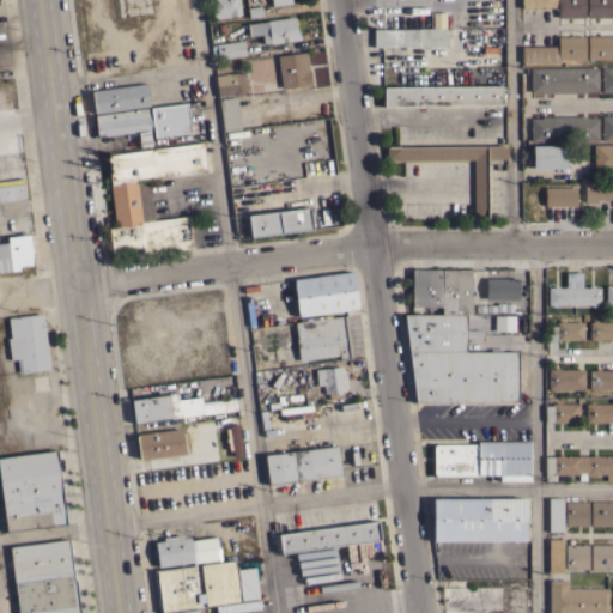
[(238,0),(241,14),(230,16),(230,17),(212,19),(210,0),(238,0)]
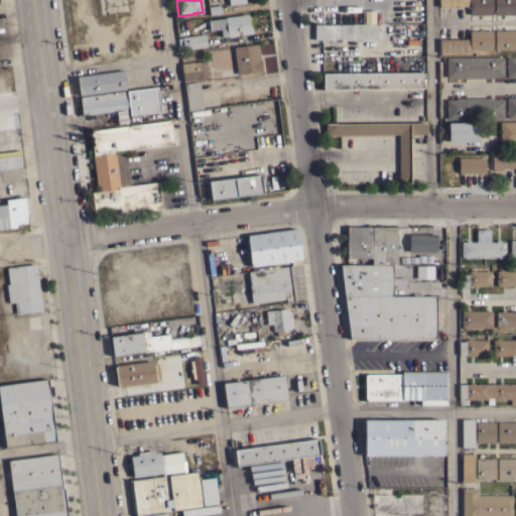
[(492,0),(492,14),(469,14),(469,6),(438,6),(437,0),(492,0)]
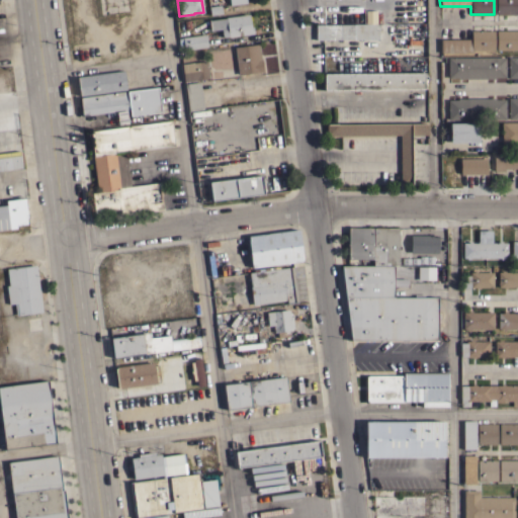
[(517,0),(517,14),(496,14),(496,0),(517,0)]
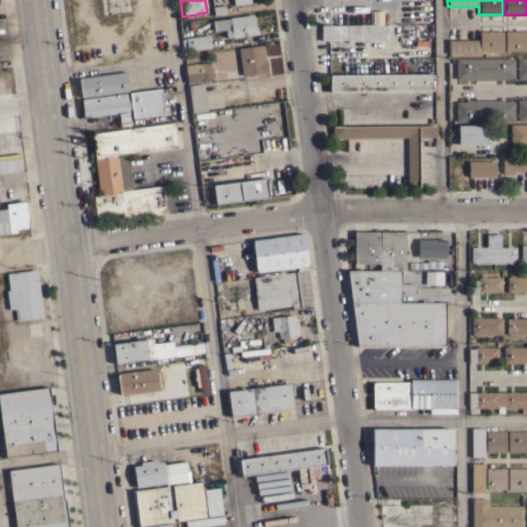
[(229,18),(229,16),(253,13),(254,26),(256,26),(257,34),(232,37),(231,36),(225,37),(223,37),(223,34),(225,34),(224,29),(213,31),(212,21),(229,18)]
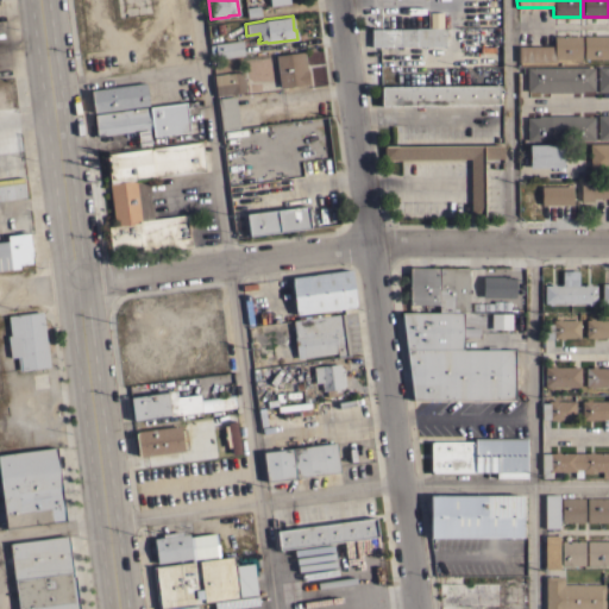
[(445,27),(445,35),(459,35),(459,50),(445,50),(445,45),(371,46),(370,27),(445,27)]
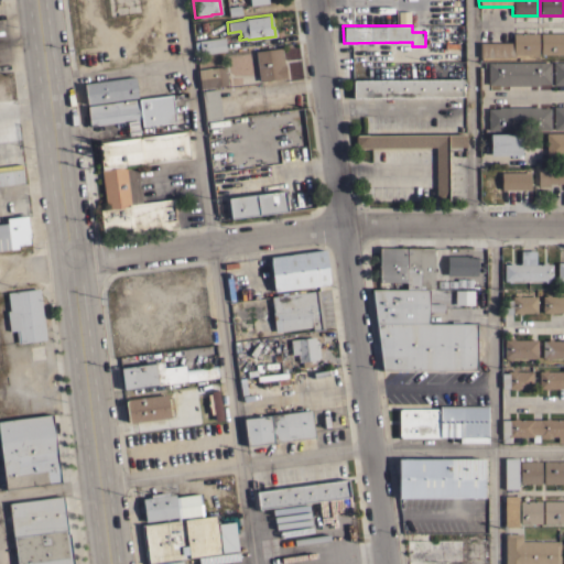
[(563,32),(563,54),(540,54),(540,33),(563,32)]
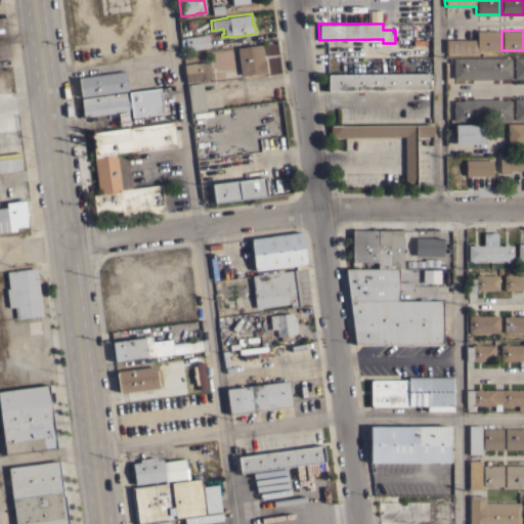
[(476,39),(476,31),(499,31),(499,50),(477,50),(477,53),(445,53),(445,39),(476,39)]
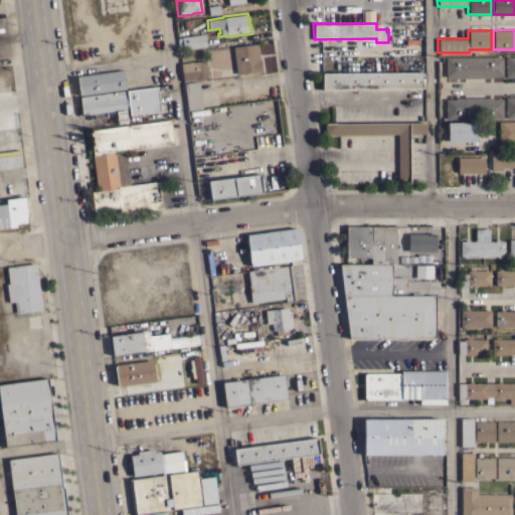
[(181,37),(181,36),(204,33),(206,46),(205,46),(205,48),(197,49),(197,47),(195,47),(195,49),(189,50),(188,48),(183,49),(183,48),(178,49),(176,38),(181,37)]
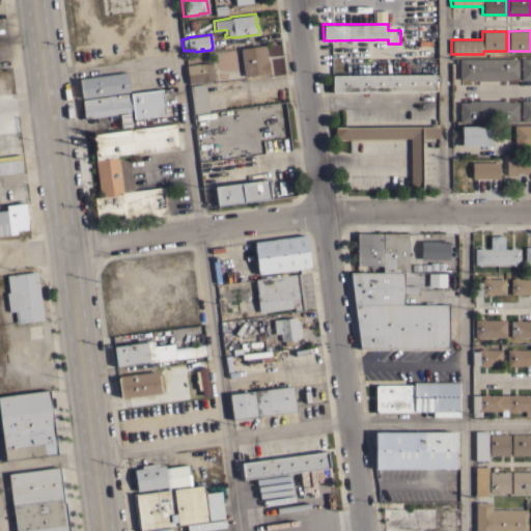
[(240,48),(264,45),(269,73),(243,76),(240,48)]
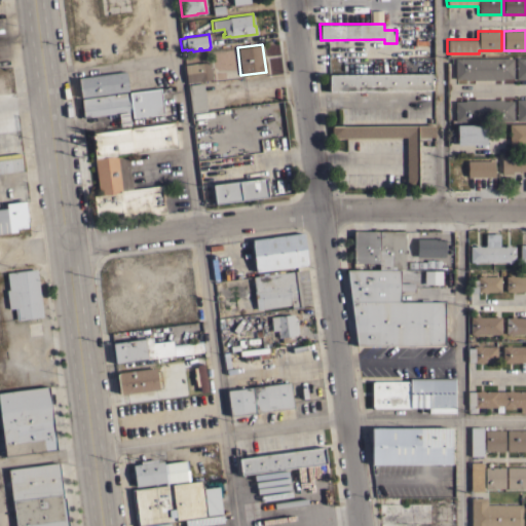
[(513,58),(513,78),(502,78),(502,79),(464,80),(464,79),(454,79),(454,59),(513,58)]
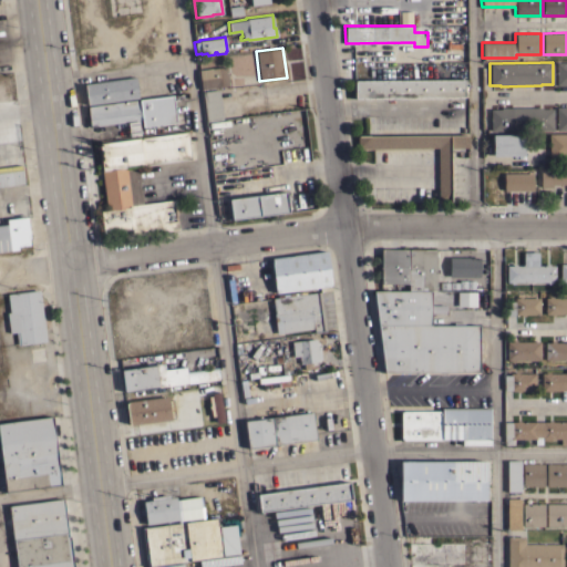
[(566,62),(566,85),(556,85),(555,62),(566,62)]
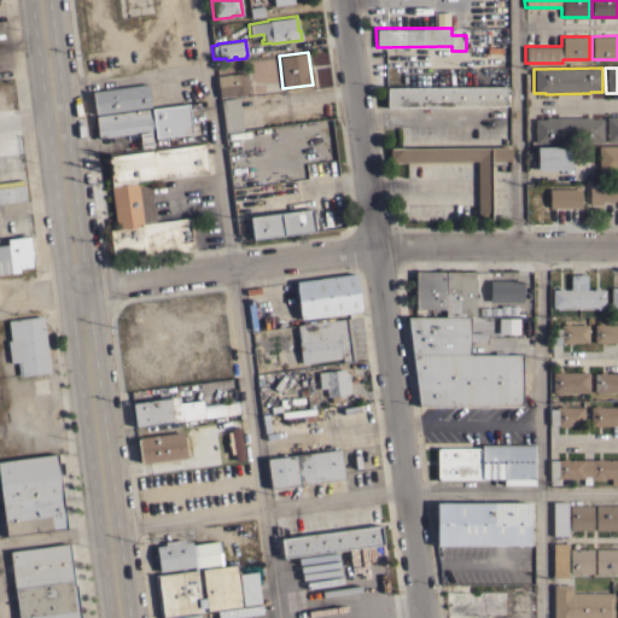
[(246,71),(248,81),(250,81),(250,85),(248,85),(249,93),(219,97),(216,76),(246,71)]
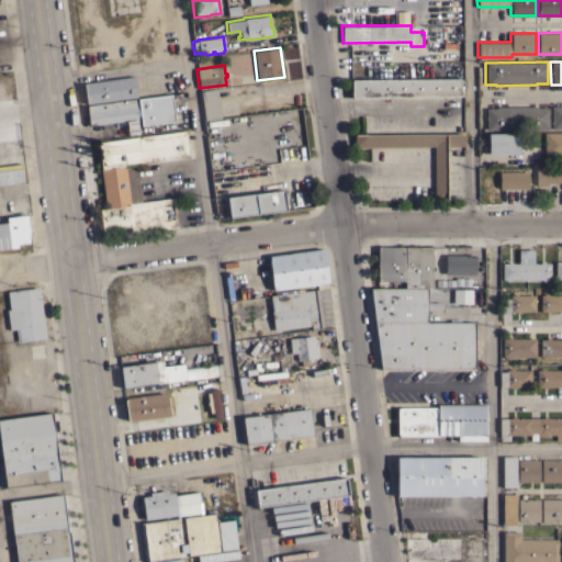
[(134,76),(136,97),(86,103),(82,82),(134,76)]
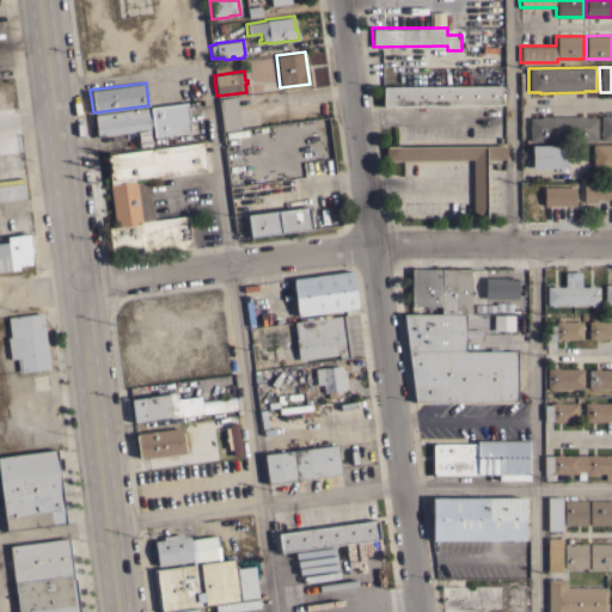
[(501,85),(501,105),(383,105),(383,86),(501,85)]
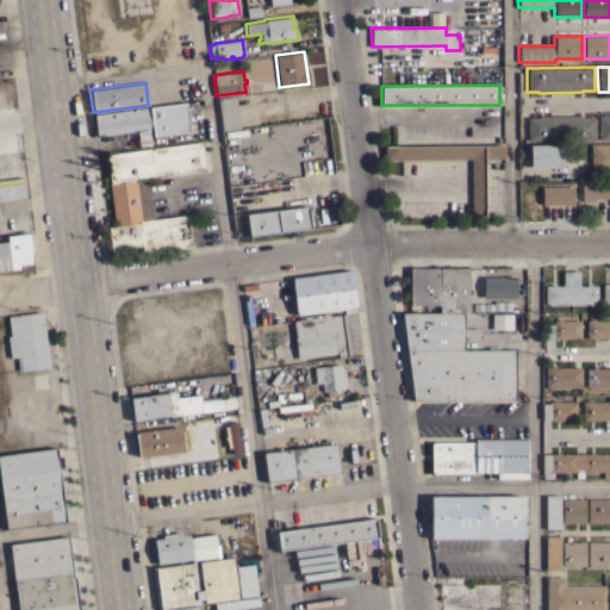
[(238,128),(222,129),(218,98),(235,95),(238,128)]
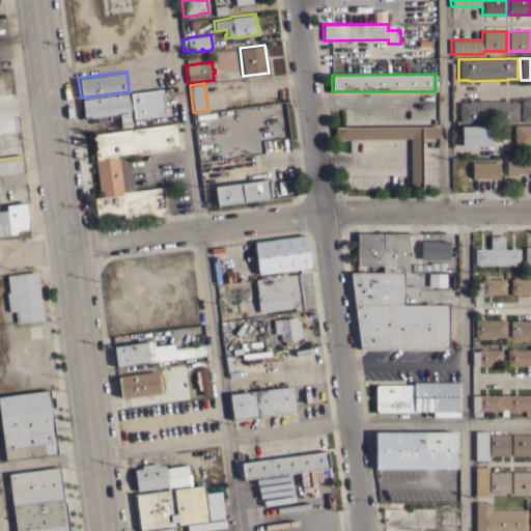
[(133,118),(132,111),(82,118),(80,100),(161,88),(165,114),(133,118)]
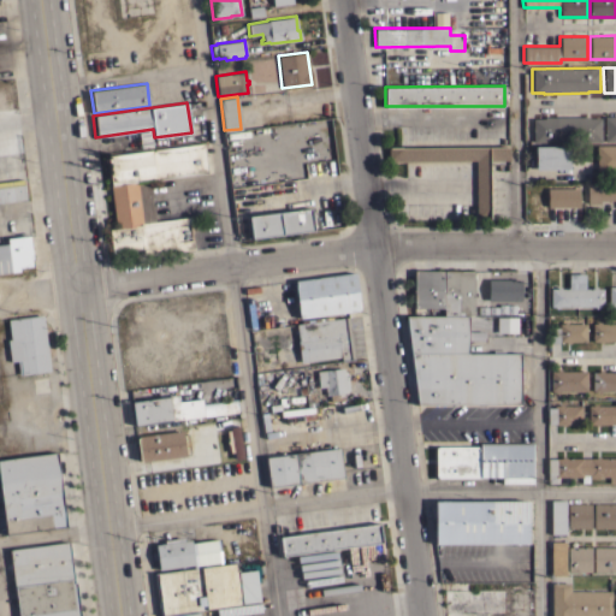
[(544,118),(544,117),(588,116),(588,118),(600,118),(600,141),(532,142),(532,118),(544,118)]
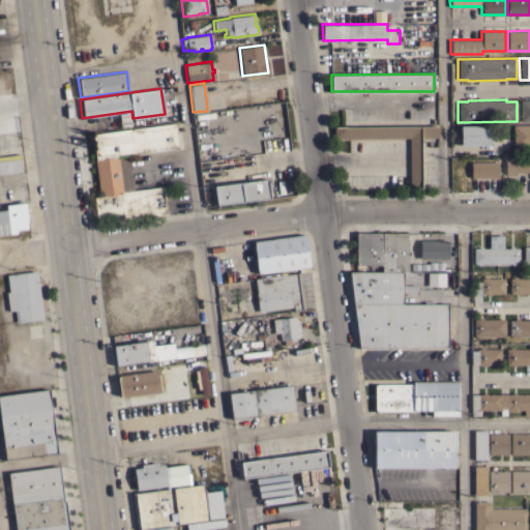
[(529,121),(520,121),(519,99),(529,99),(529,121)]
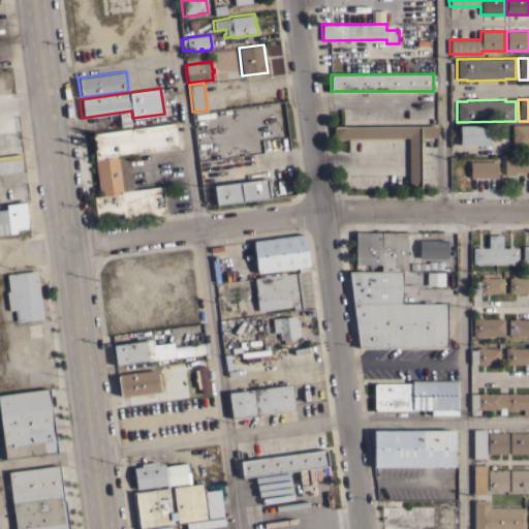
[(130,126),(120,127),(118,114),(128,113),(130,126)]
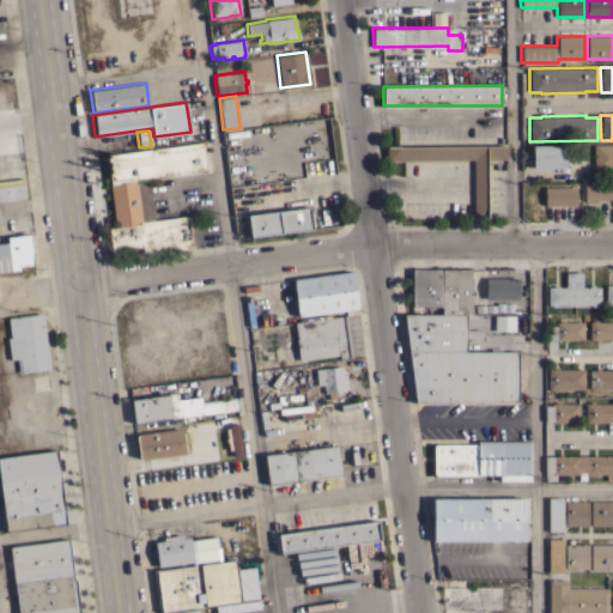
[(153,220),(189,216),(193,247),(143,254),(141,247),(111,252),(108,228),(115,228),(109,184),(110,184),(105,155),(202,141),(206,171),(138,181),(149,186),(153,220)]
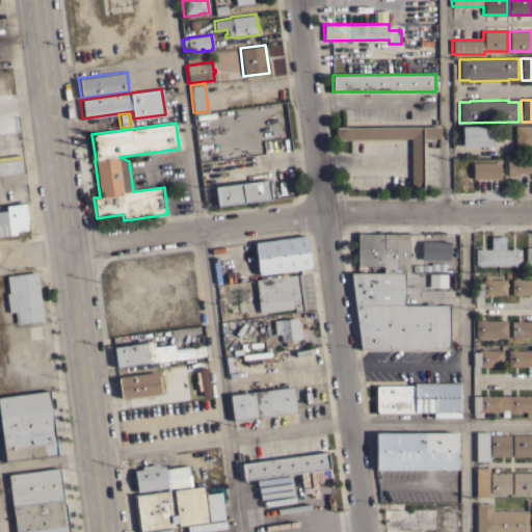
[(531,125),(531,156),(529,156),(529,147),(515,148),(514,126),(531,125)]
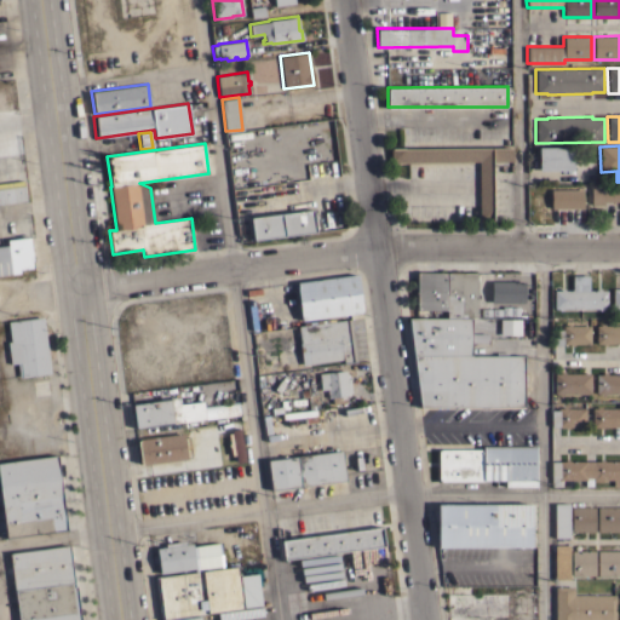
[(572,147),(573,166),(575,166),(575,168),(573,168),(573,170),(538,171),(538,147),(572,147)]
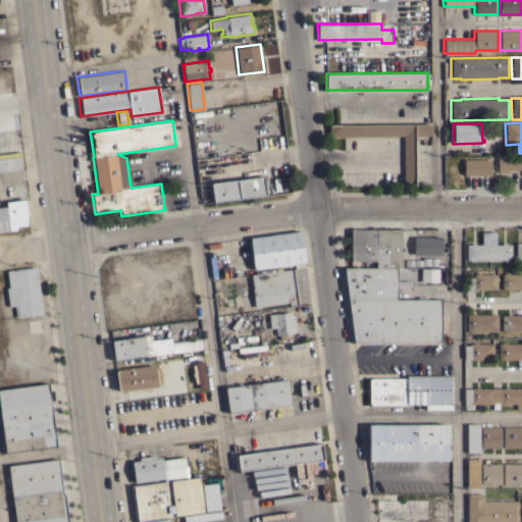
[(430,124),(430,136),(414,136),(415,185),(403,185),(403,136),(328,137),(328,124),(329,124),(430,124)]
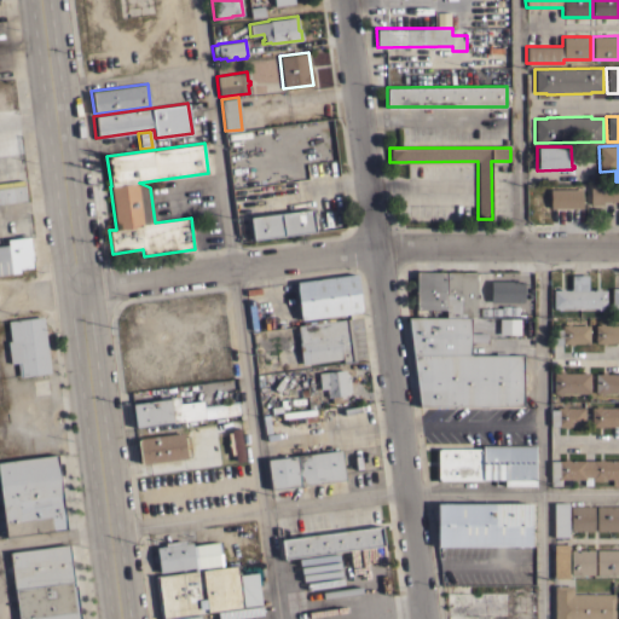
[(0,194),(0,202),(21,201),(21,180),(0,180),(0,194)]
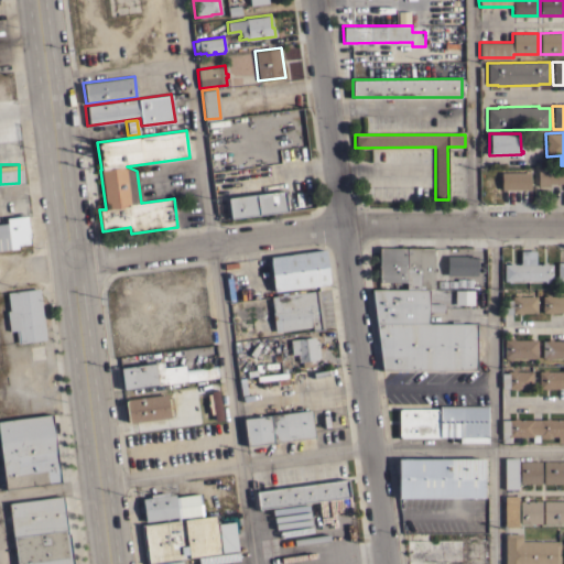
[(563,166),(563,183),(549,183),(549,186),(538,186),(538,183),(532,183),(532,175),(537,175),(537,167),(563,166)]
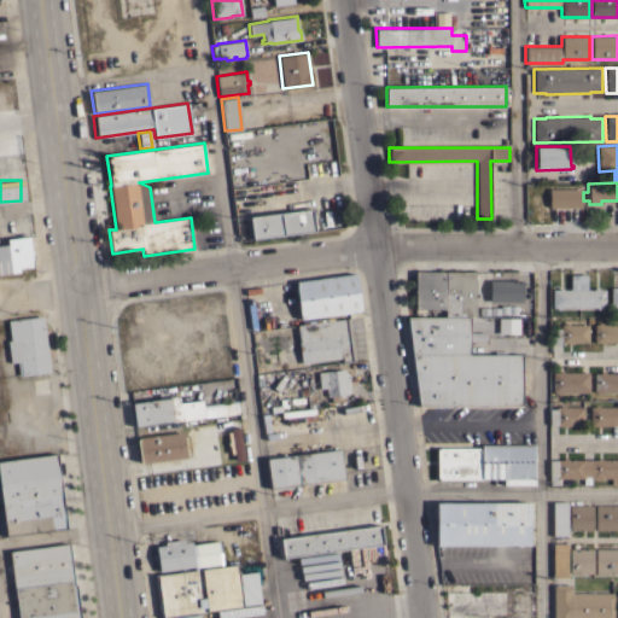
[(581,188),(581,208),(548,208),(548,188),(581,188)]
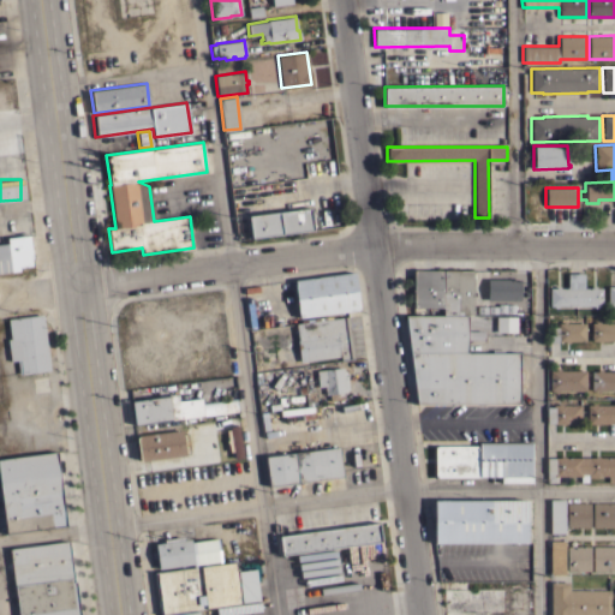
[(310,207),(312,230),(251,238),(248,215),(310,207)]
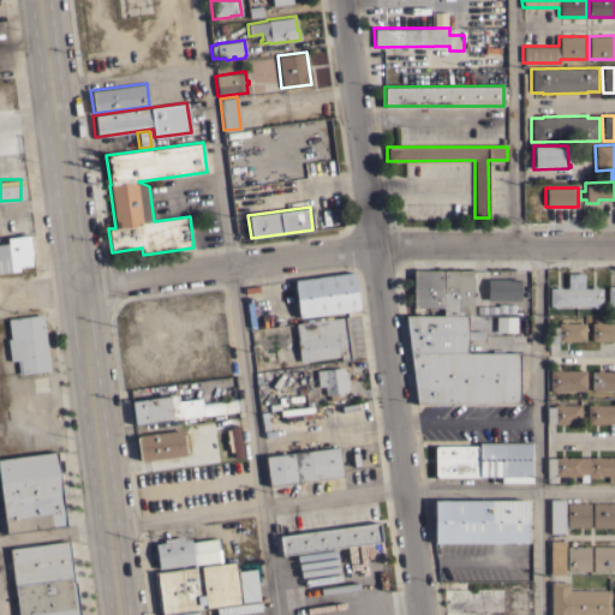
[(0,243),(7,243),(6,237),(24,234),(24,236),(29,236),(33,264),(25,266),(25,269),(23,269),(23,267),(18,267),(19,270),(0,273),(0,243)]
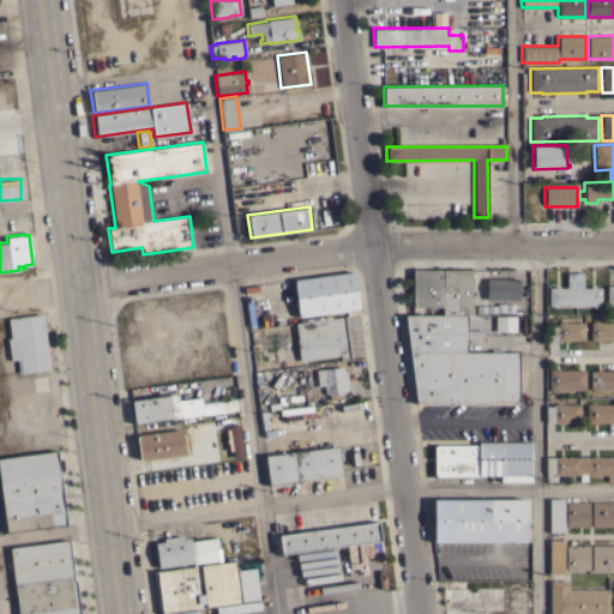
[(441,307),(413,307),(413,270),(471,270),(471,314),(467,314),(441,314),(441,307)]
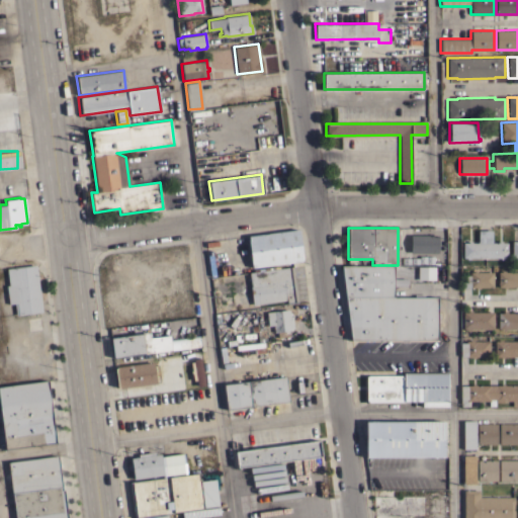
[(298,229),(303,261),(252,267),(247,236),(298,229)]
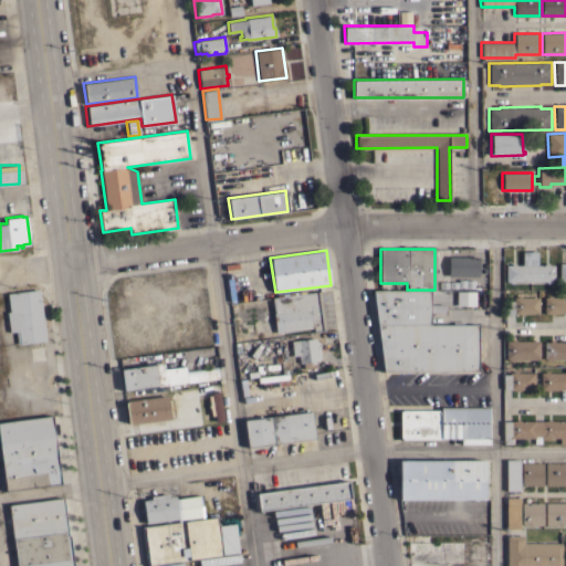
[(549,281),(549,283),(546,283),(546,281),(513,281),(513,283),(510,283),(510,281),(505,281),(505,264),(511,264),(511,263),(514,263),(514,264),(522,264),(522,251),(537,251),(537,264),(544,264),(544,263),(548,263),(548,264),(554,264),(554,281),(549,281)]
